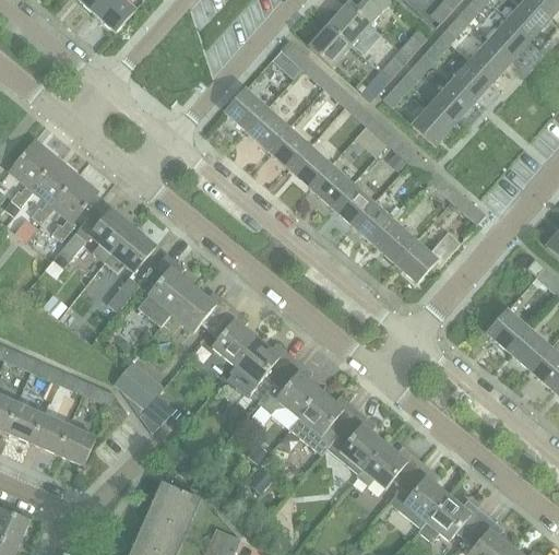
[(79,0),(93,13),(105,0),(79,0)]
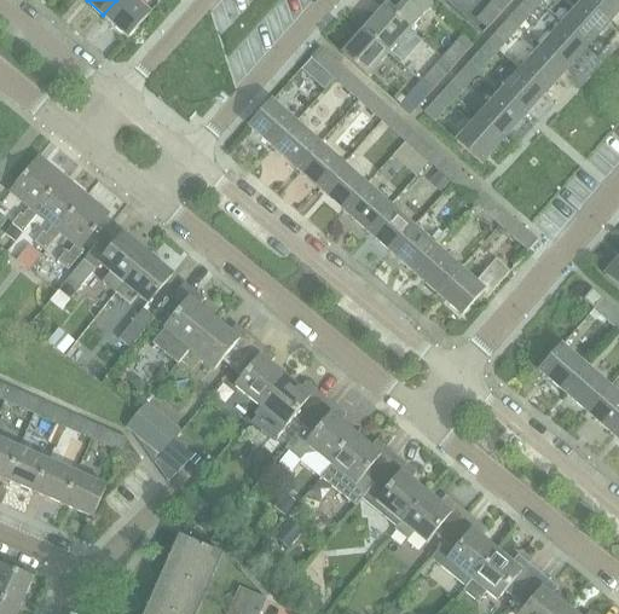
[(127,36),(150,10),(139,0),(116,0),(103,15),(127,36)]
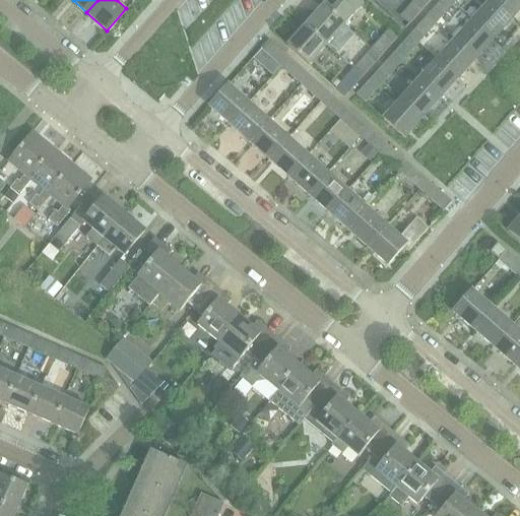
[(326,0),(323,3),(345,23),(364,3),(360,0),(326,0)]
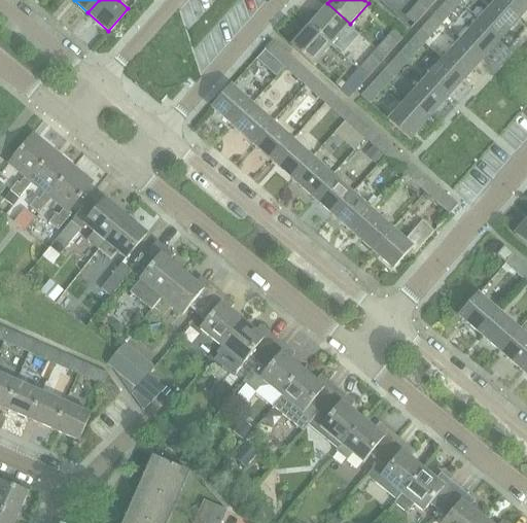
[(433,1),(432,0),(418,0),(406,14),(415,22),(433,1)]
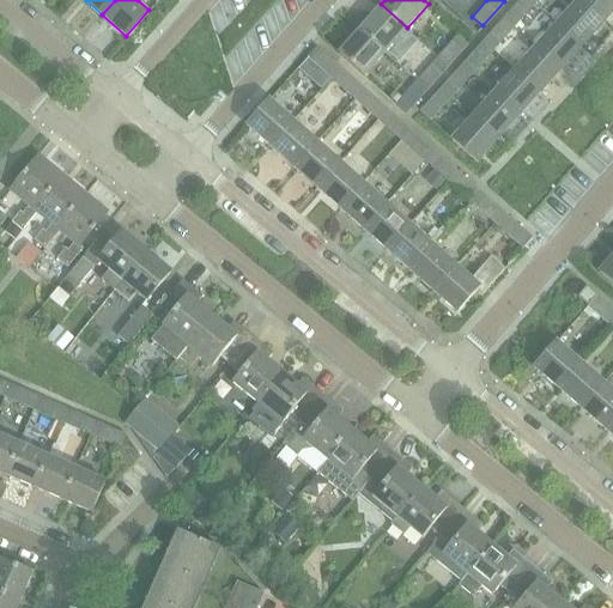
[(516,0),(508,10),(519,19),(535,0),(516,0)]
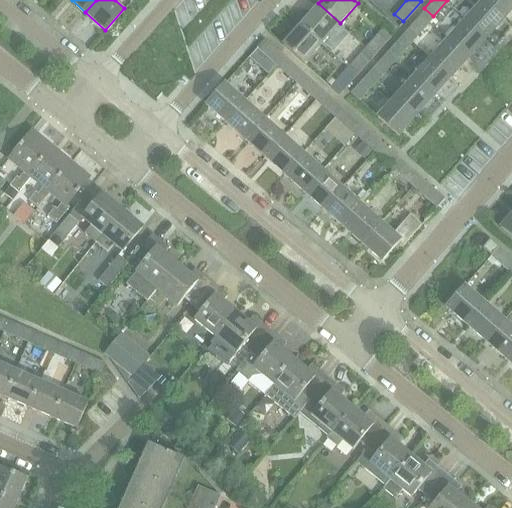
[(481,0),(470,13),(490,32),(509,12),(496,0),(481,0)]
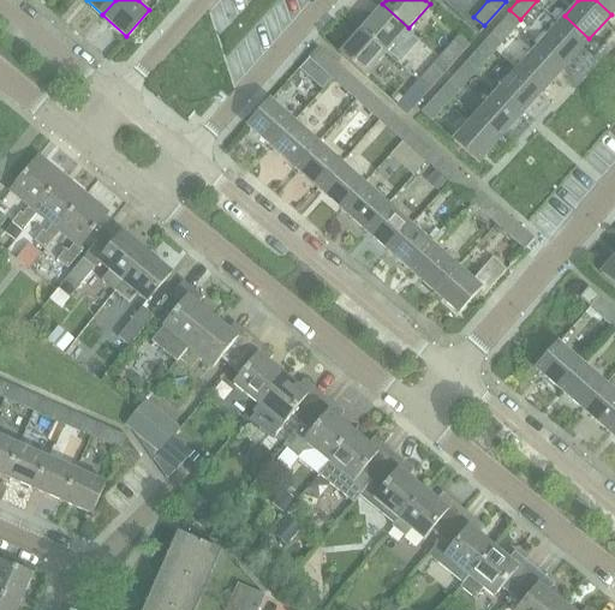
[(596,0),(611,15),(614,9),(614,0),(596,0)]
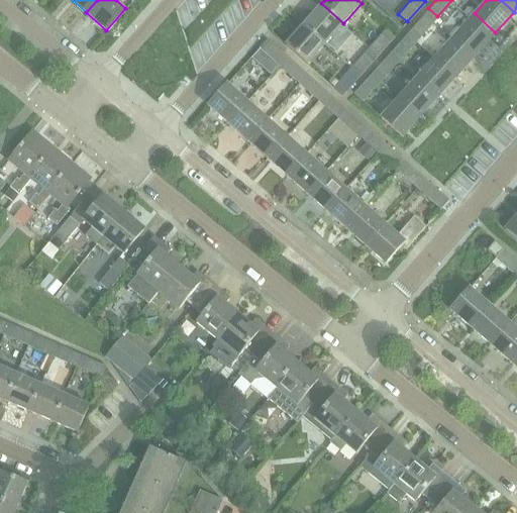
[(304,22),(326,42),(343,23),(321,3),(304,22)]
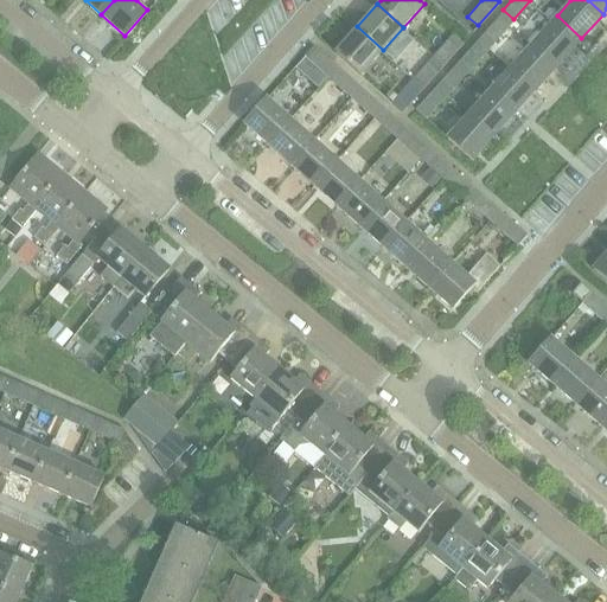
[(481,34),(492,44),(513,19),(503,10),(481,34)]
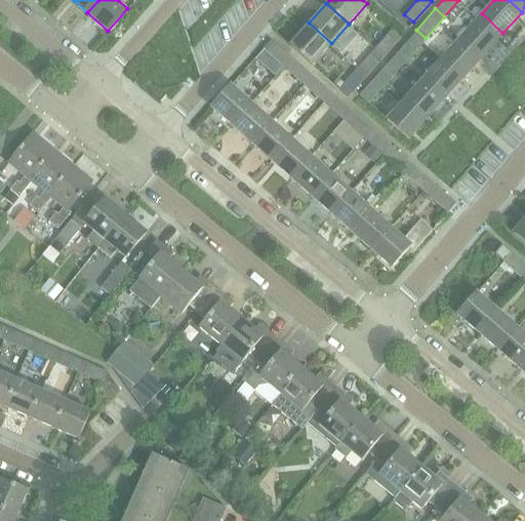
[(462,34),(484,53),(502,33),(482,13),(462,34)]
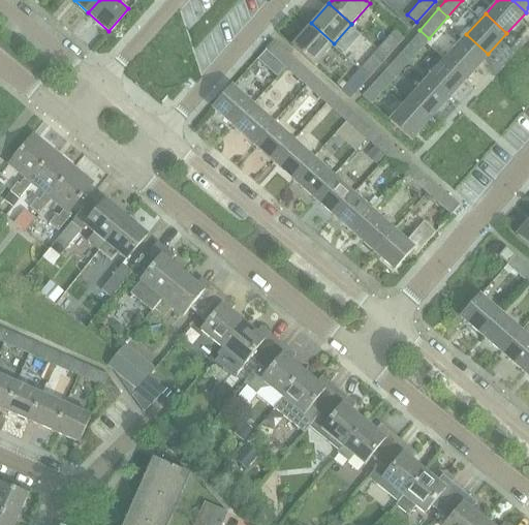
[(292,43),(308,58),(315,64),(334,43),(311,23),(292,43)]
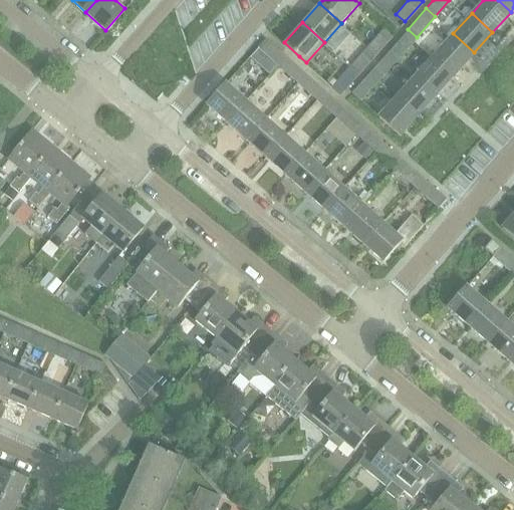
[(367,46),(375,53),(394,33),(384,26),(367,46)]
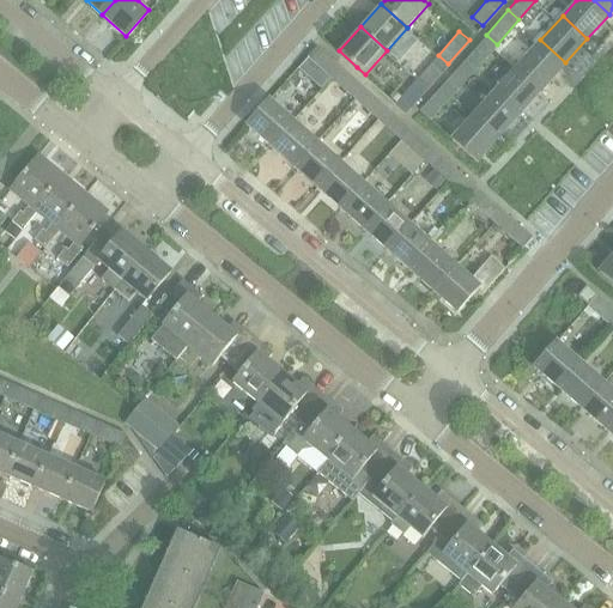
[(465,59),(475,68),(497,44),(486,35),(465,59)]
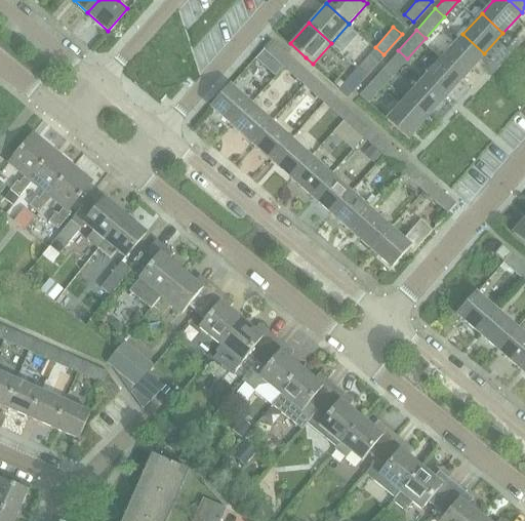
[(462,34),(444,54),(466,74),(484,53),(462,34)]
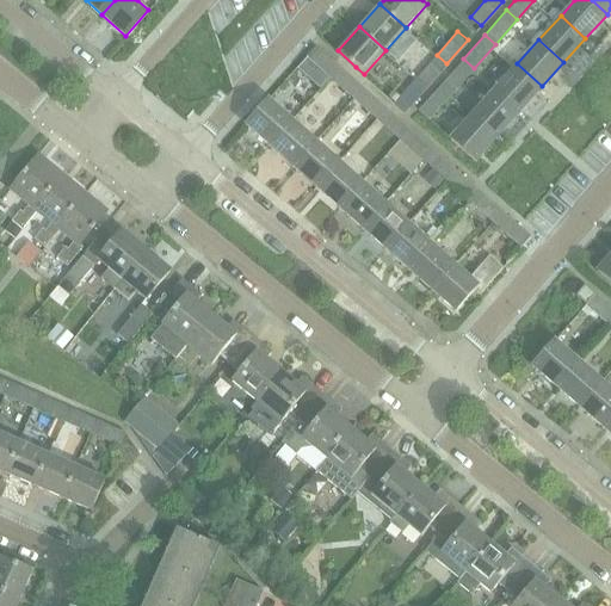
[(307,54),(325,69),(331,74),(340,65),(316,43),(307,54)]
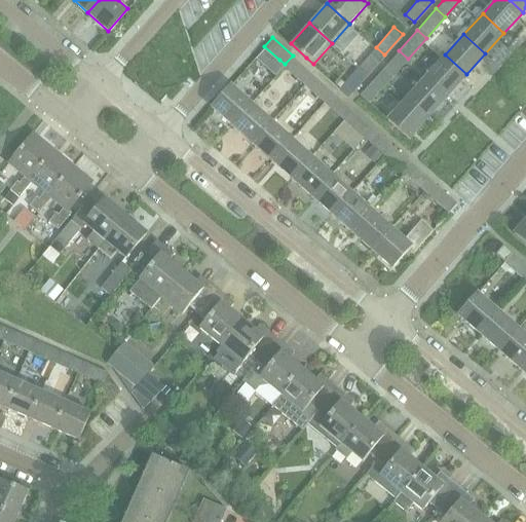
[(384,54),(376,47),(358,67),(367,75),(384,54)]
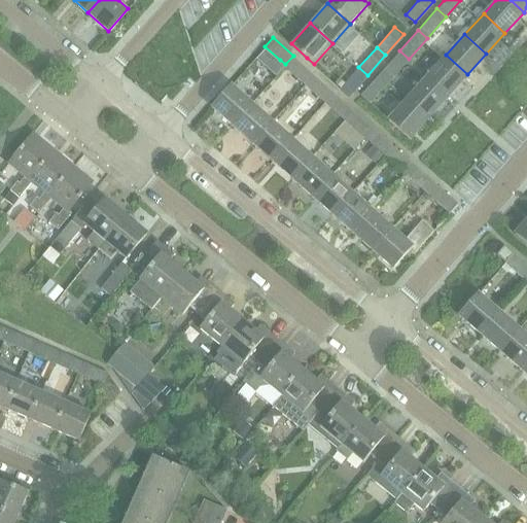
[(381,71),(389,79),(409,59),(399,50),(381,71)]
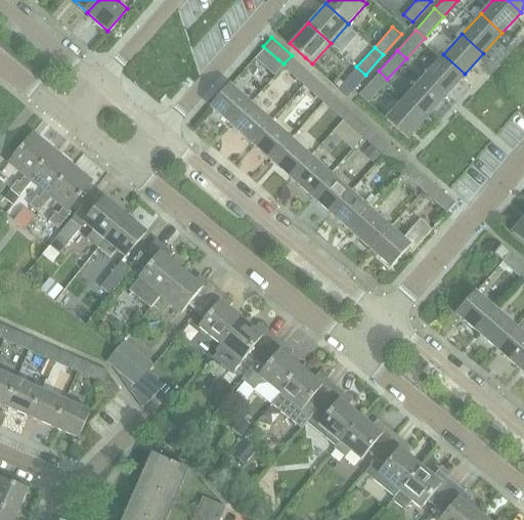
[(443,54),(425,76),(446,94),(465,74),(443,54)]
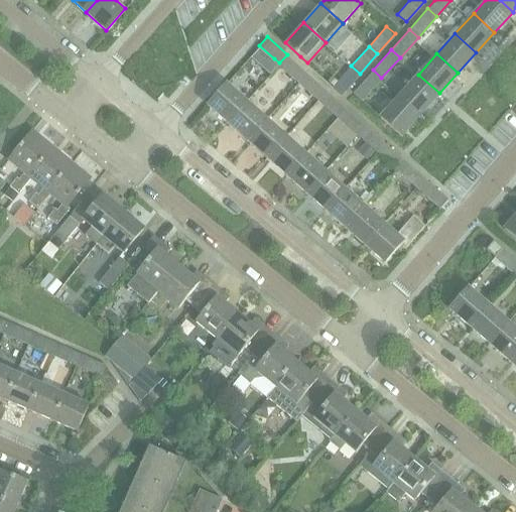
[(298,81),(306,72),(287,54),(279,62),(298,81)]
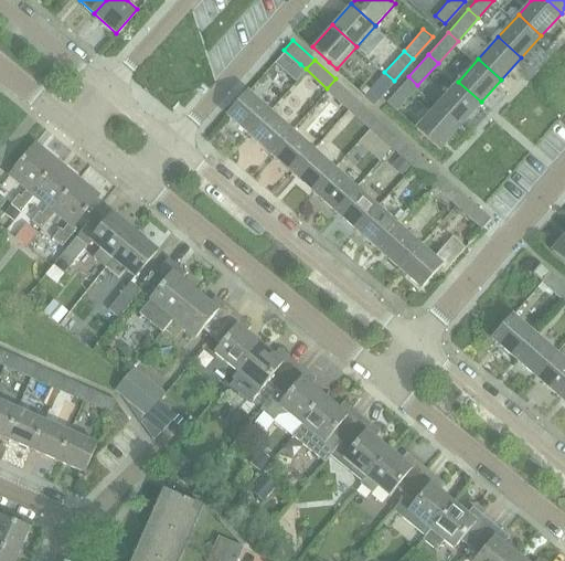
[(394,81),(384,72),(365,94),(374,102),(394,81)]
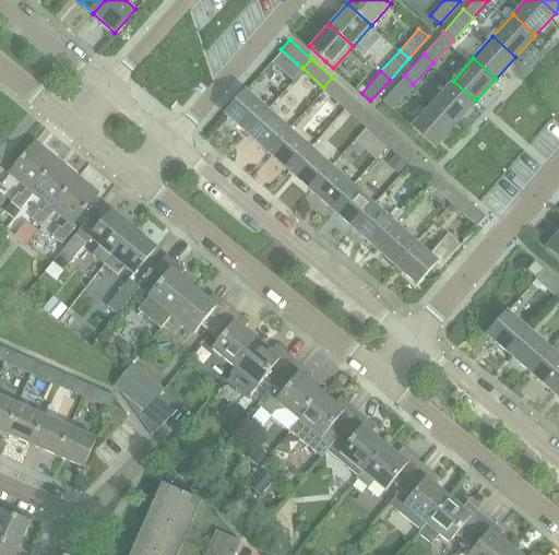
[(413,84),(404,75),(383,98),(393,107),(413,84)]
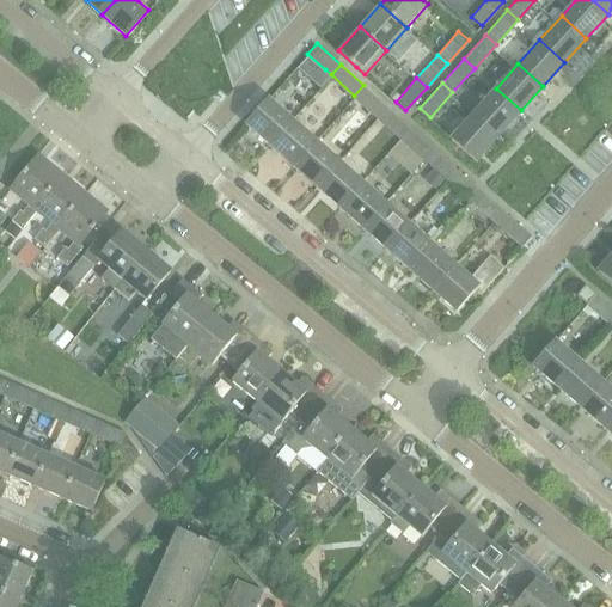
[(475,112),(499,134),(521,110),(496,89),(475,112)]
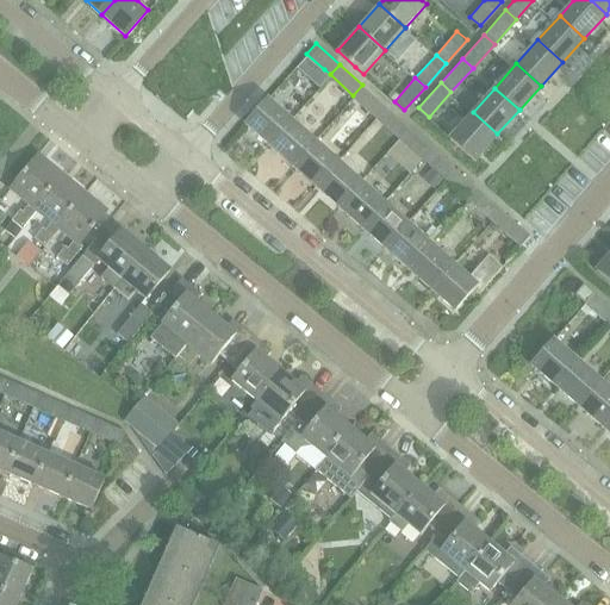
[(291,118),(285,113),(267,97),(246,122),(269,143),(291,118)]
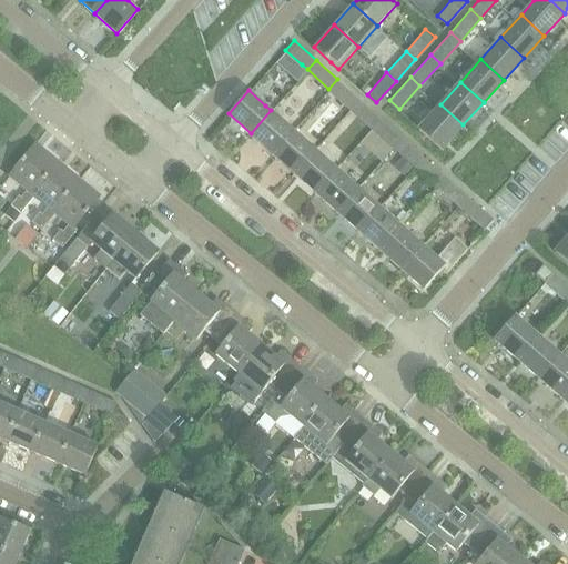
[(463,124),(440,104),(419,128),(443,148),(463,124)]
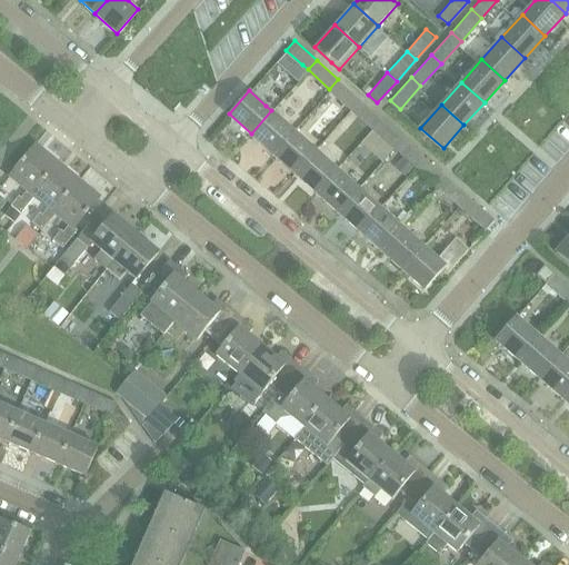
[(251,134),(272,152),(293,129),(271,110),(251,134)]
